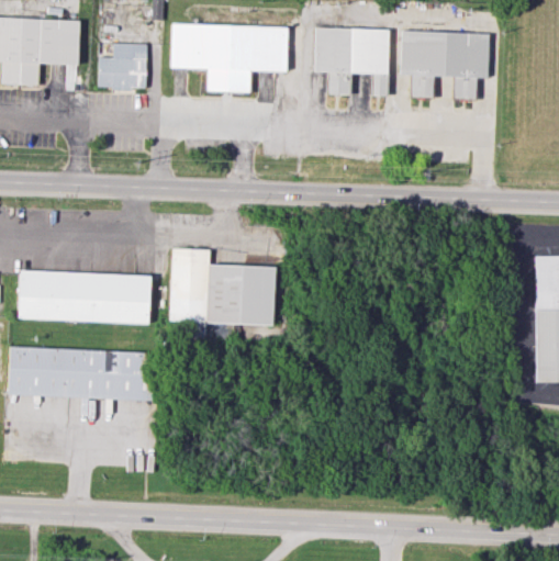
[(0,71),(0,83),(37,85),(38,64),(78,65),(79,20),(0,18),(0,62),(0,71)]
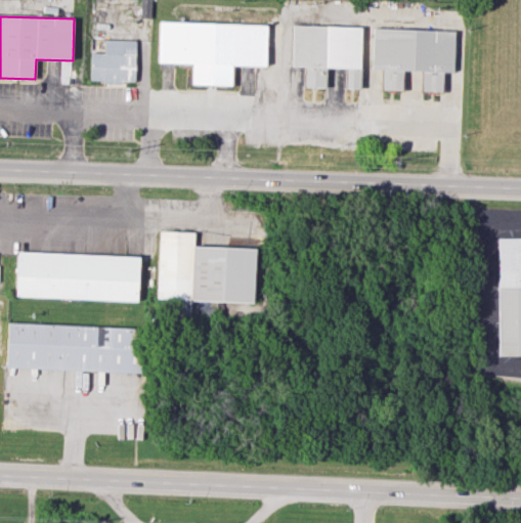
[(267,67),(268,26),(161,23),(159,63),(192,64),(191,85),(232,86),(233,66),(267,67)]
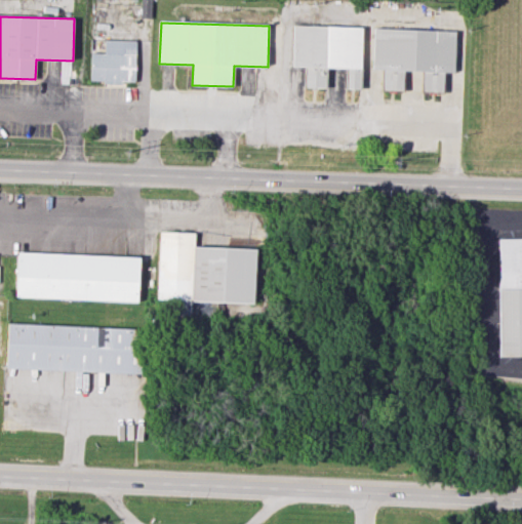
[(362,89),(363,28),(295,27),(294,68),(306,68),(305,88),(327,88),(327,69),(348,69),(347,89),(362,89)]
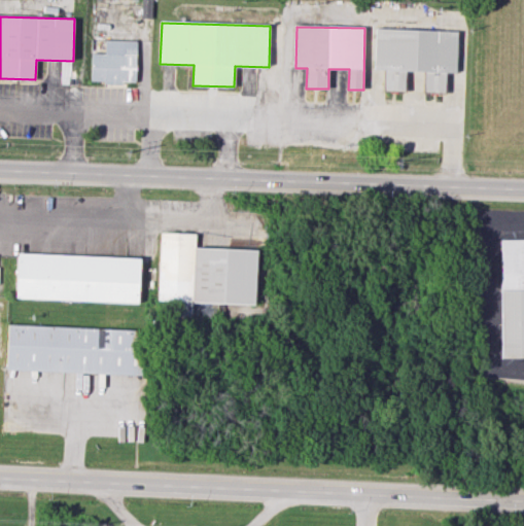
[(459,32),(377,29),(376,70),(386,70),(385,90),(407,91),(407,71),(426,72),(426,92),(448,93),(448,73),(458,74),(459,32)]
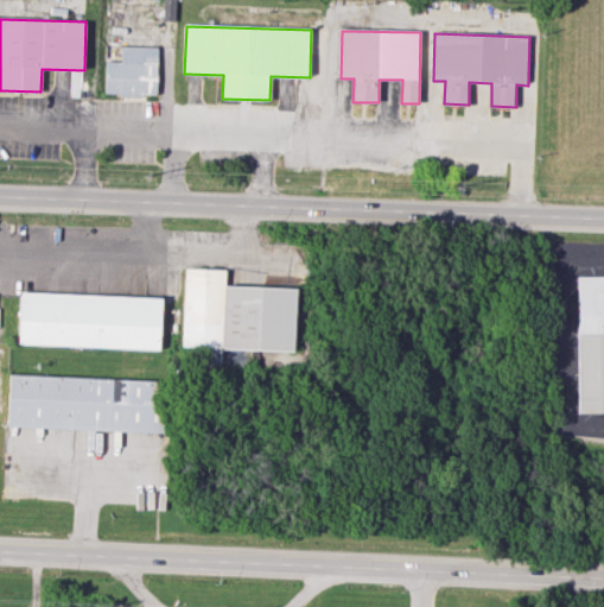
[(107,62),(106,96),(158,96),(158,48),(122,48),(122,62),(107,62)]
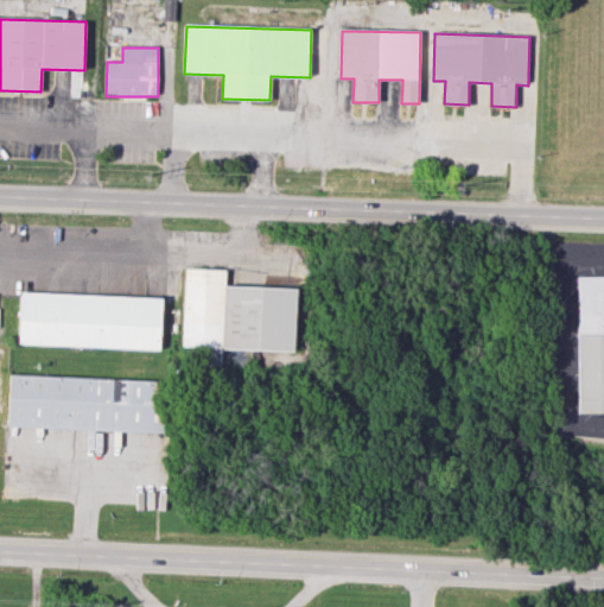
[(297,289),(226,286),(227,271),(186,270),(184,348),(294,352),(297,289)]
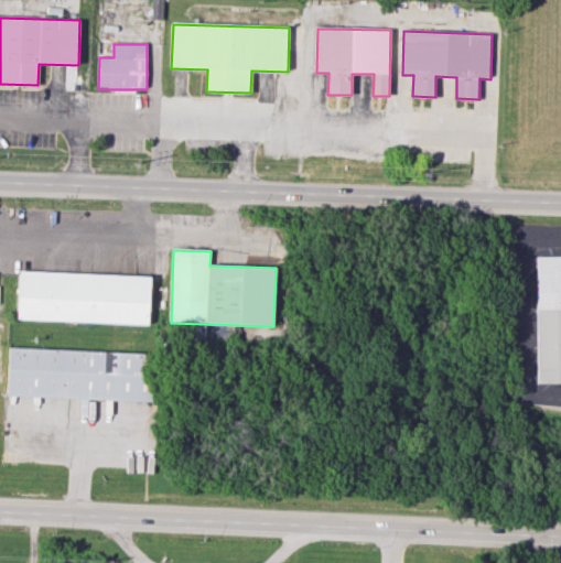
[(560,256),(538,257),(539,385),(560,383),(560,256)]
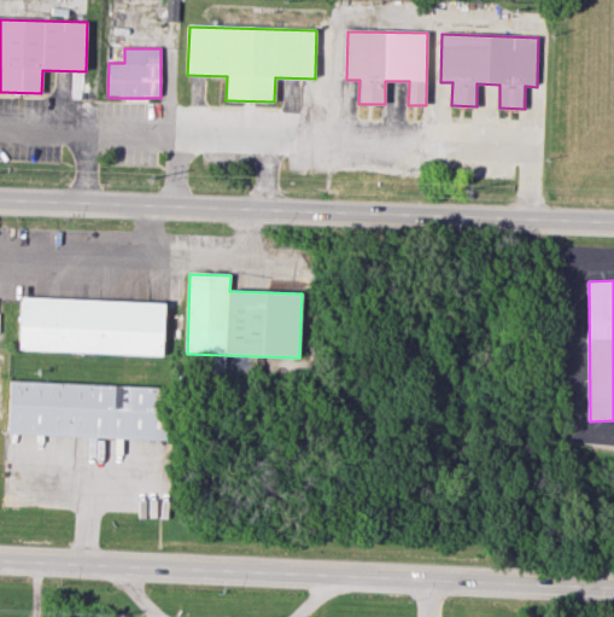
[(165,303),(22,298),(21,350),(164,356),(165,303)]
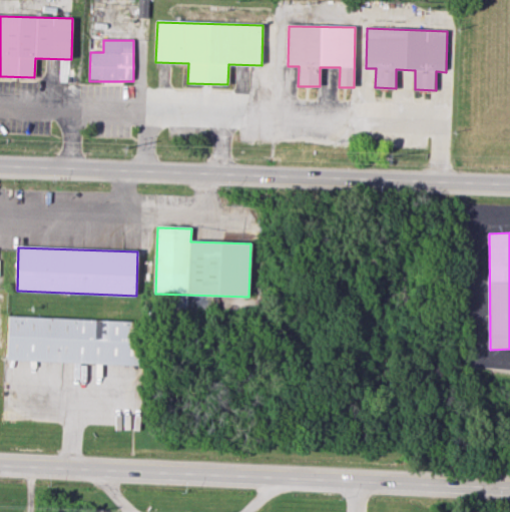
[(7,361),(138,365),(140,322),(9,317),(7,361)]
